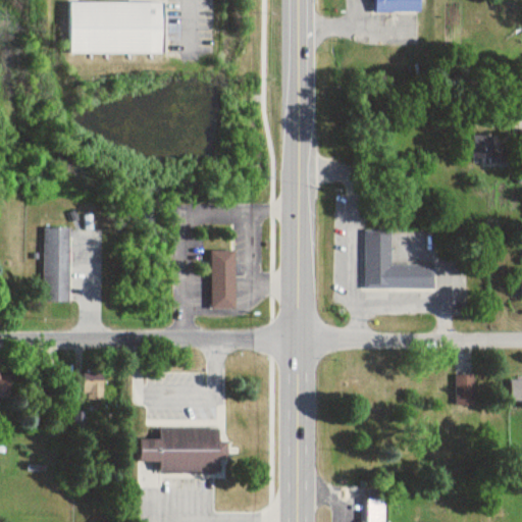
[(419,0),(373,0),(373,12),(420,12),(419,0)]
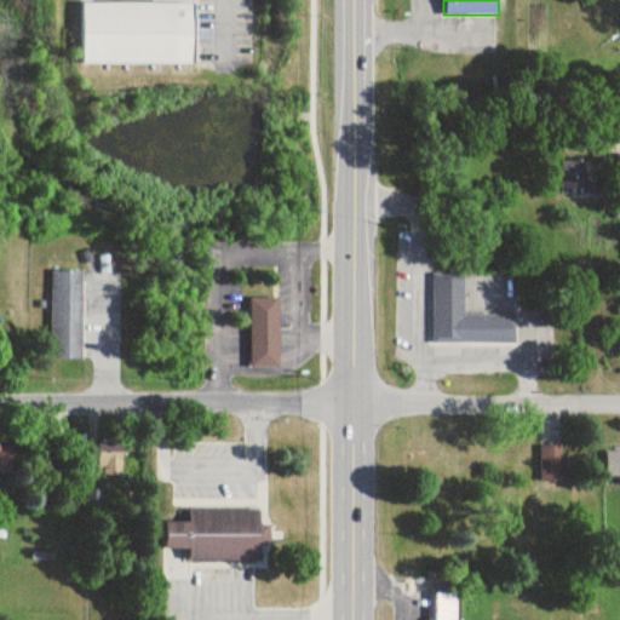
[(81,4),(81,65),(193,65),(193,4),(81,4)]
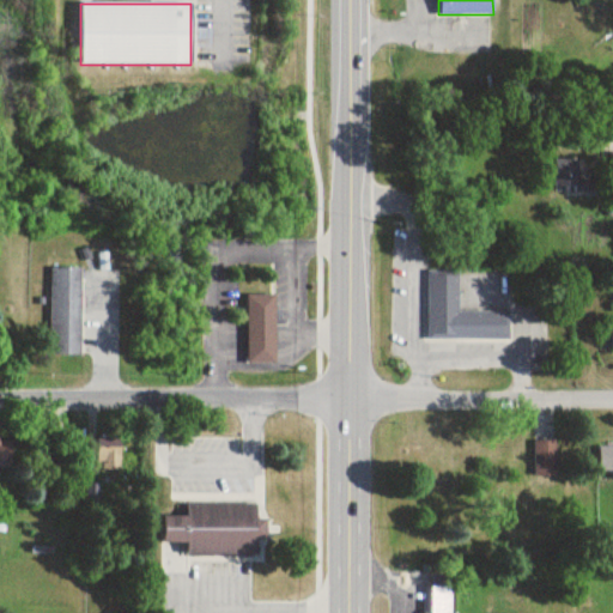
[(577,159),(556,159),(556,187),(572,187),(572,198),(596,198),(596,174),(577,174),(577,159)]
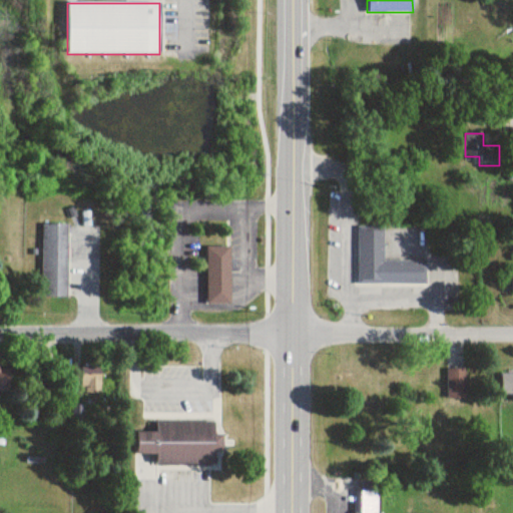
[(41,298),(68,298),(68,224),(41,224),(41,298)]
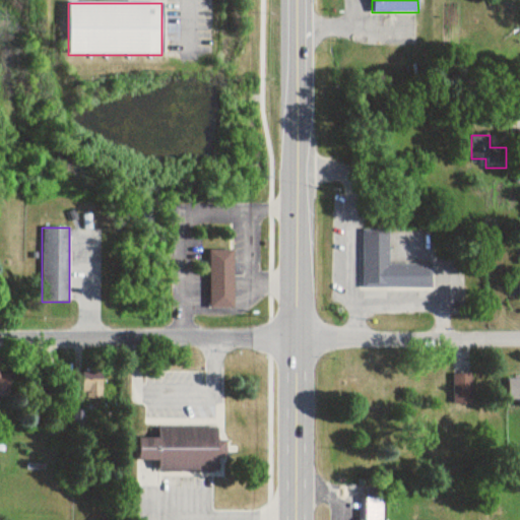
[(432,265),(389,265),(389,230),(363,230),(363,288),(432,288),(432,265)]
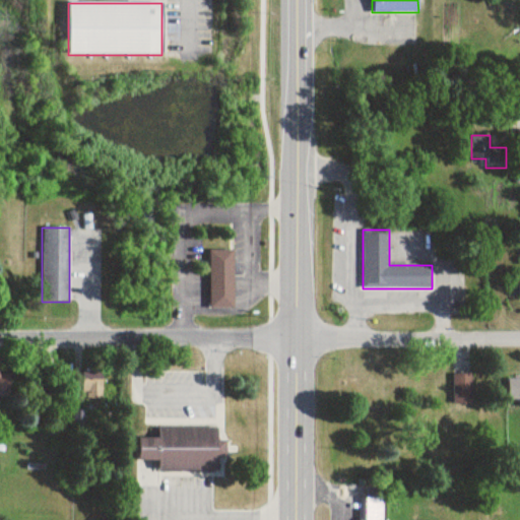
[(209,250),(209,309),(233,309),(233,250),(209,250)]
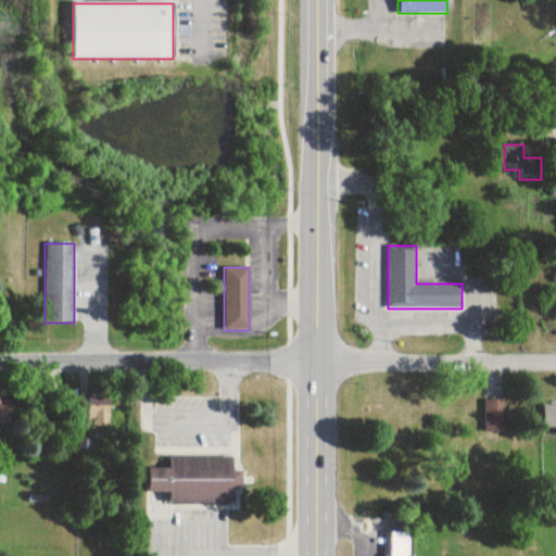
[(11,397),(0,396),(0,426),(11,426),(11,397)]
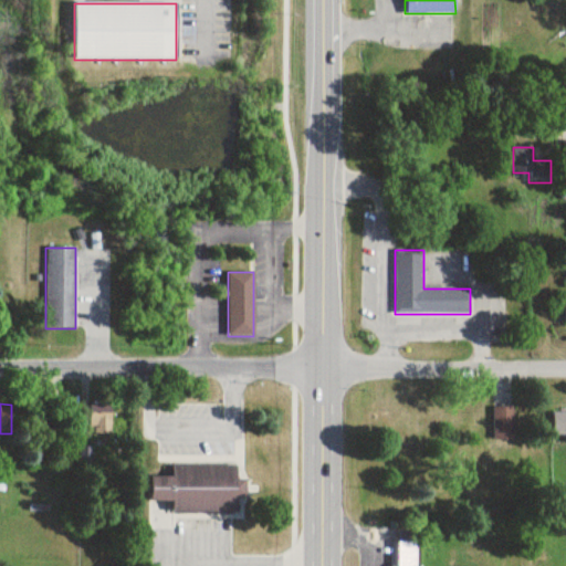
[(493,408),(493,440),(513,440),(513,408),(493,408)]
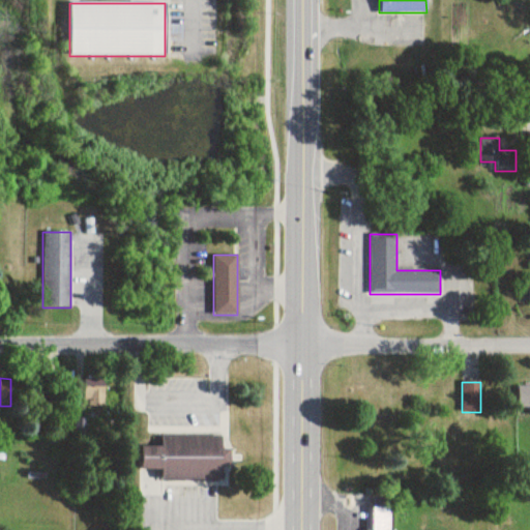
[(529,386),(517,387),(517,408),(529,407),(529,386)]
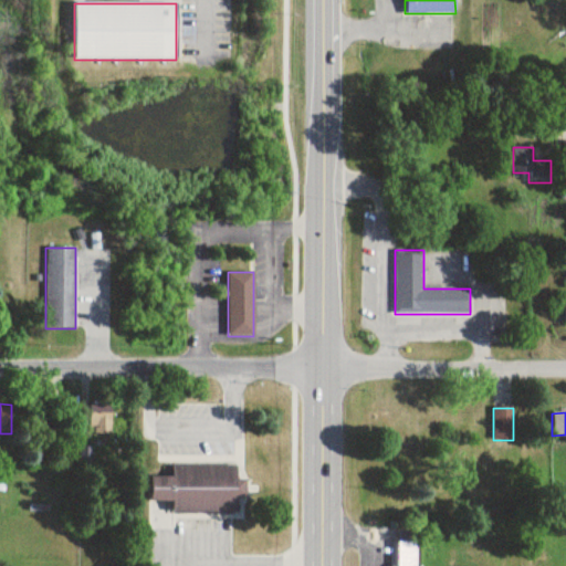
[(111,436),(111,413),(92,413),(92,436),(111,436)]
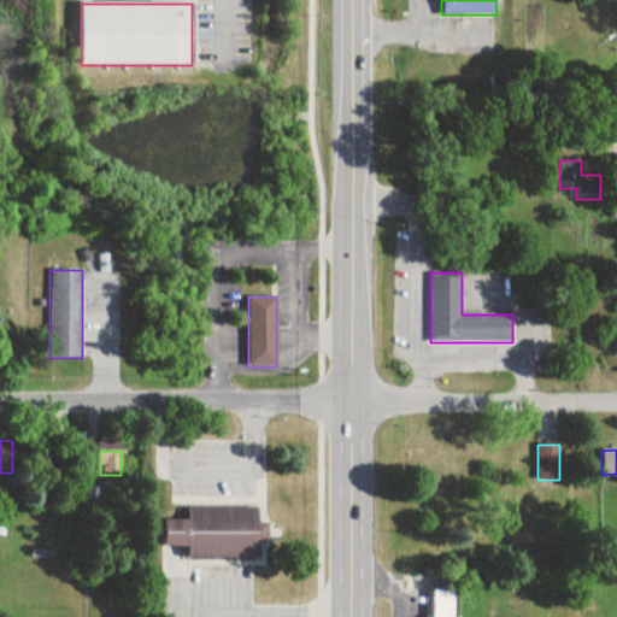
[(187,559),(256,559),(256,544),(265,544),(265,522),(256,522),(257,507),(187,507),(187,521),(163,521),(163,546),(187,546),(187,559)]
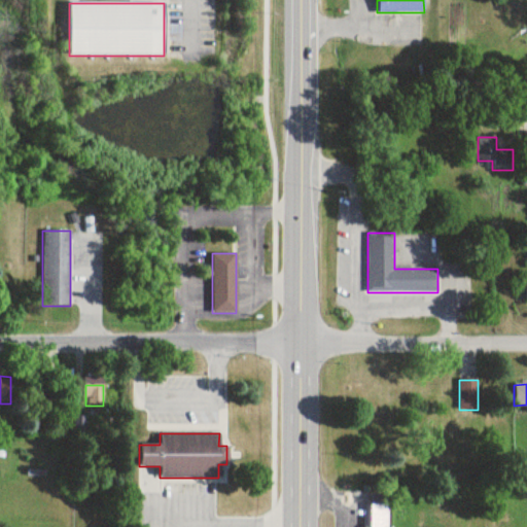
[(388,526),(388,505),(365,505),(365,526),(388,526)]
